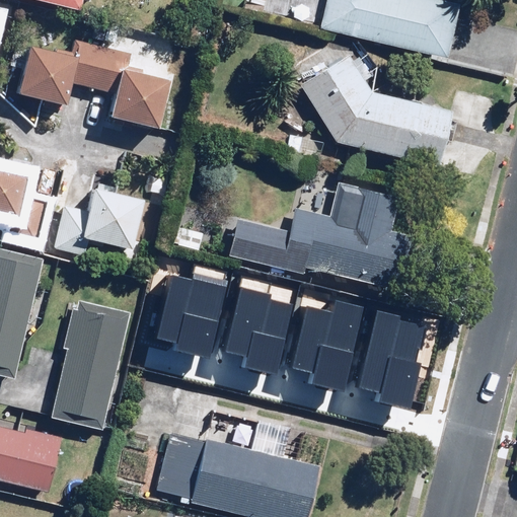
[(84,0),(27,0),(82,11),(84,0)]
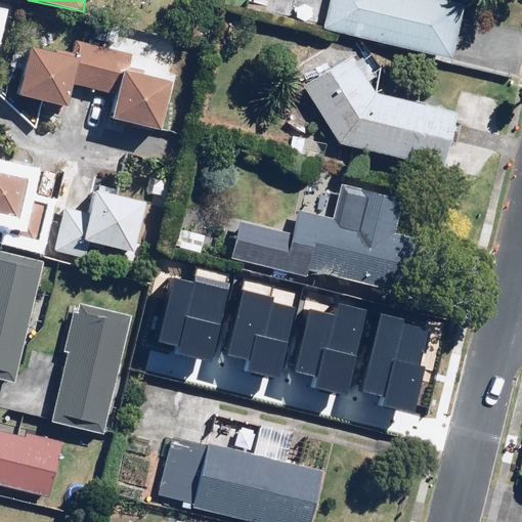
[(330,0),(323,29),(453,58),(465,5),(442,0),(330,0)]
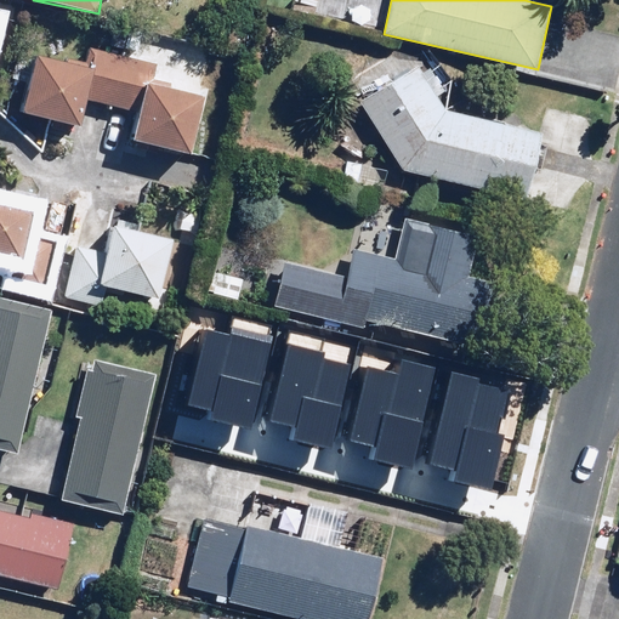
[(0,56),(12,11),(0,7),(0,56)]
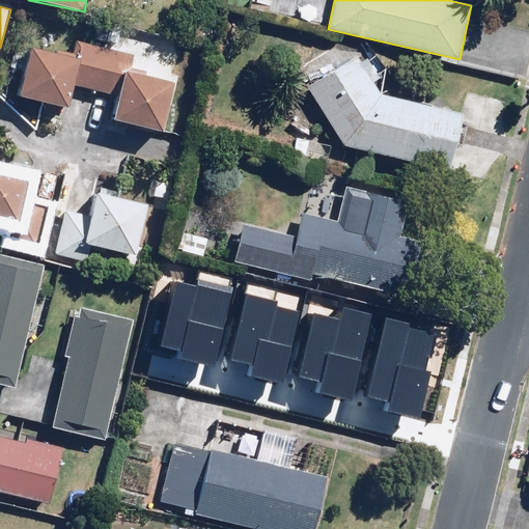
[(78,54),(31,44),(20,95),(72,107),(77,84),(118,93),(113,119),(164,131),(174,83),(126,72),(131,50),(81,39),(78,54)]
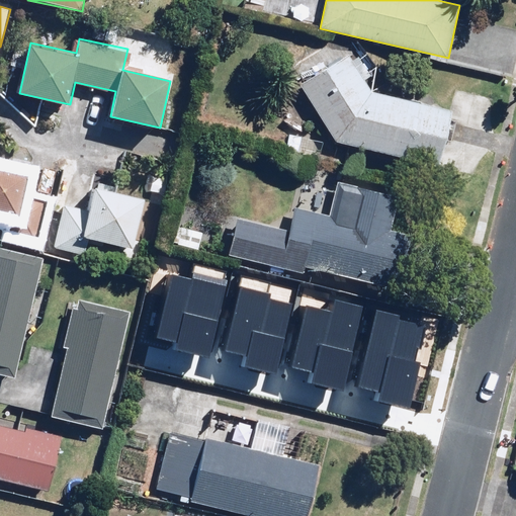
[(371,91),(349,56),(299,86),(339,145),(439,165),(452,108),(371,91)]
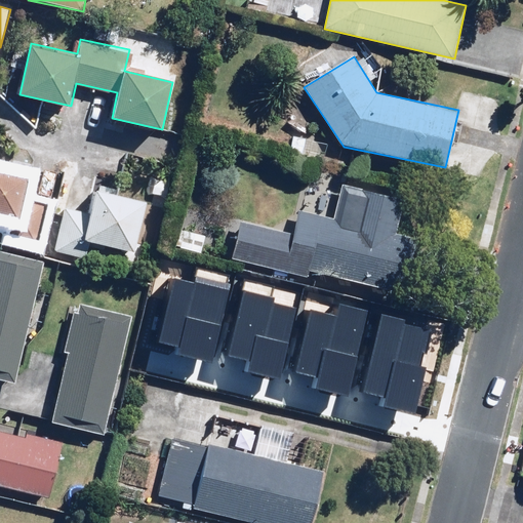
[(27,197),(32,174),(0,167),(0,216),(11,219),(8,237),(38,244),(47,201),(27,197)]
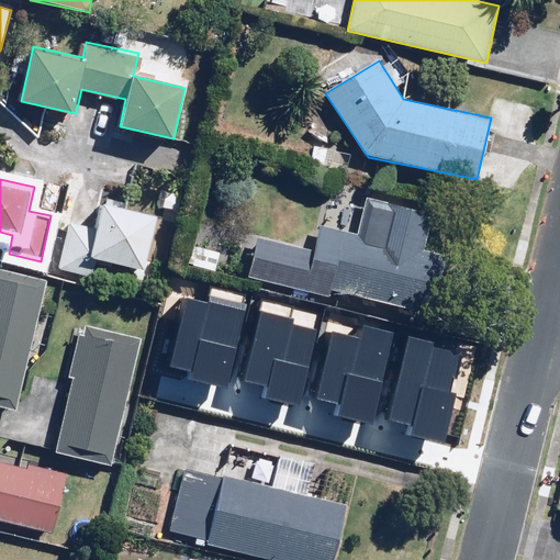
[(334,288),(436,313),(450,253),(425,246),(434,212),(367,196),(357,237),(318,228),(313,249),(256,236),(246,275),(332,295),(334,288)]
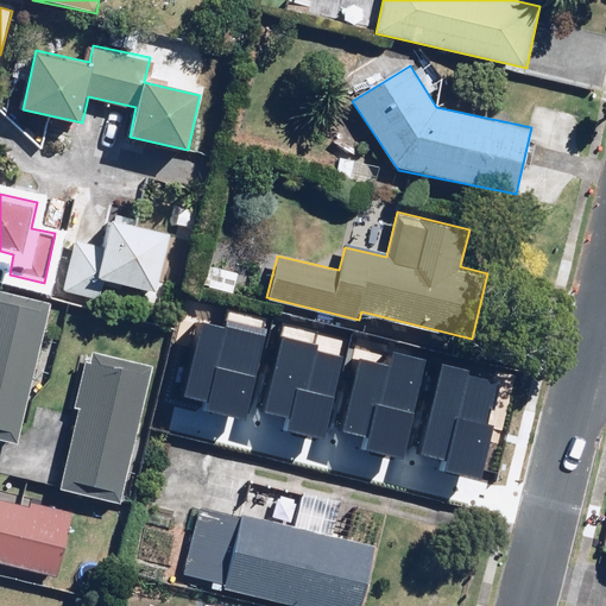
[(71,239),(61,292),(99,300),(102,279),(157,289),(168,229),(108,219),(103,245),(71,239)]
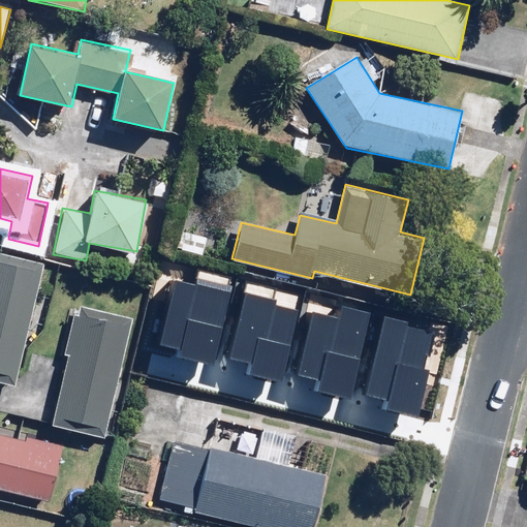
[(39,264),(0,255),(0,379),(18,383),(39,264)]
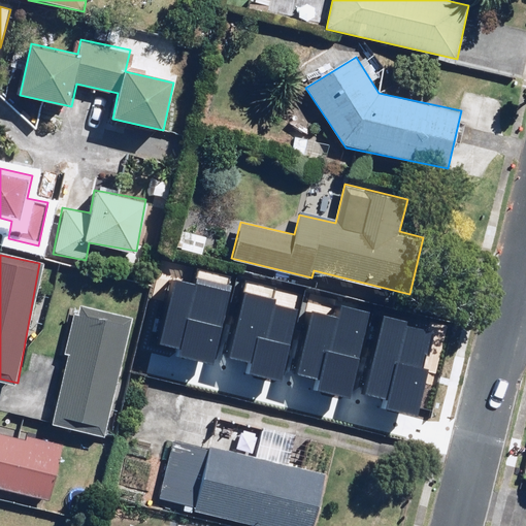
[(129,325),(73,315),(52,424),(106,435),(129,325)]
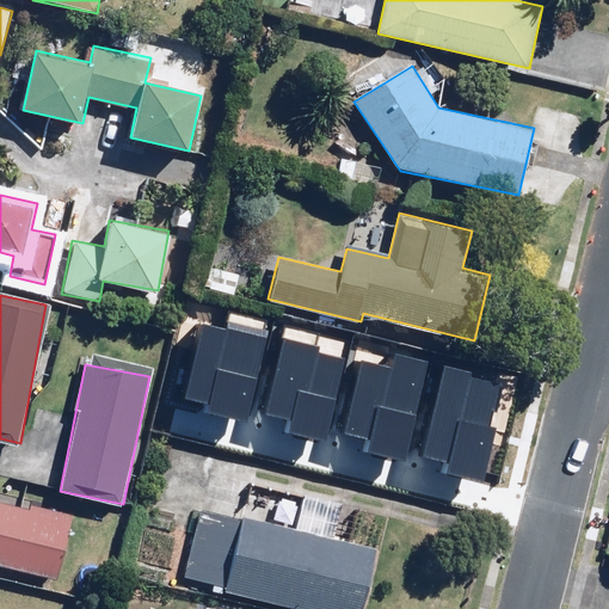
[(424,487),(446,385),(386,373),(382,388),(296,370),(283,438),(368,455),(363,475),(424,487)]
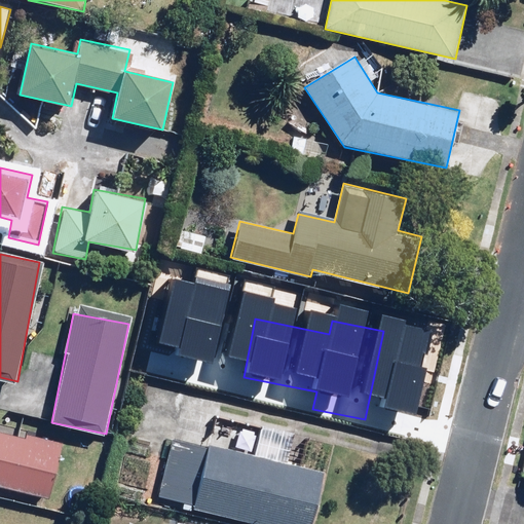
[(171,440),(157,497),(193,506),(192,511),(250,523),(312,523),(325,473),(288,463),(295,435),(258,426),(252,455),(209,445),(208,449),(171,440)]
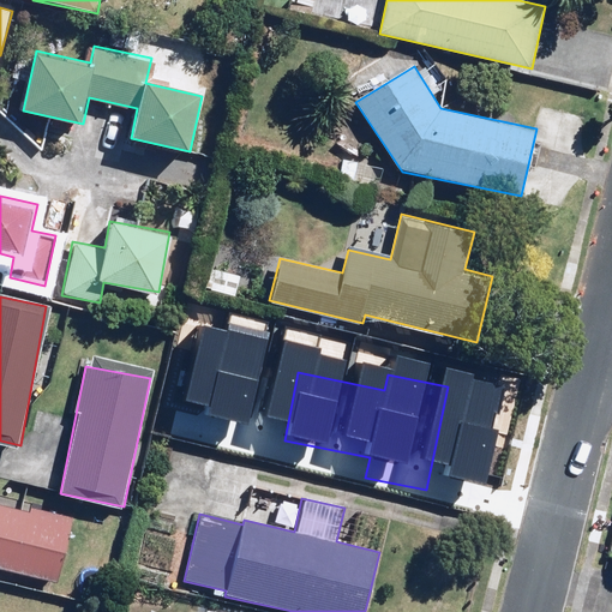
[(70,520),(0,504),(0,569),(58,581),(70,520)]
